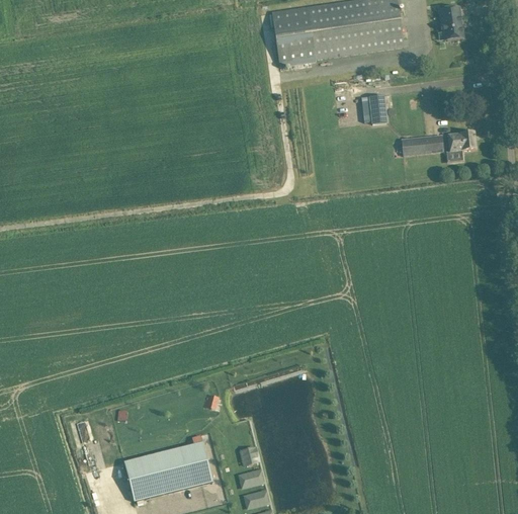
[(280,65),(316,60),(316,58),(404,45),(398,0),(346,0),(272,11),(280,65)]
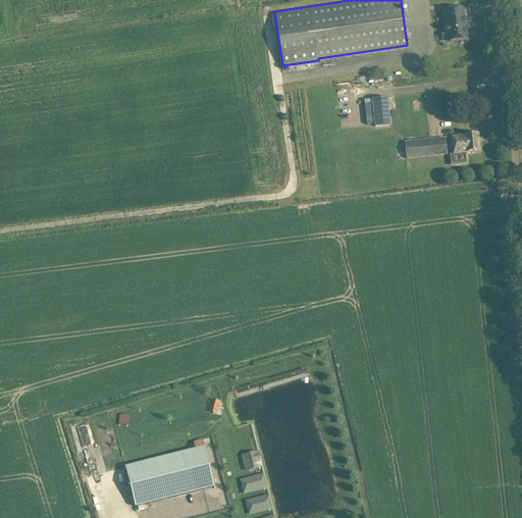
[(467,37),(463,5),(444,8),(449,40),(467,37)]
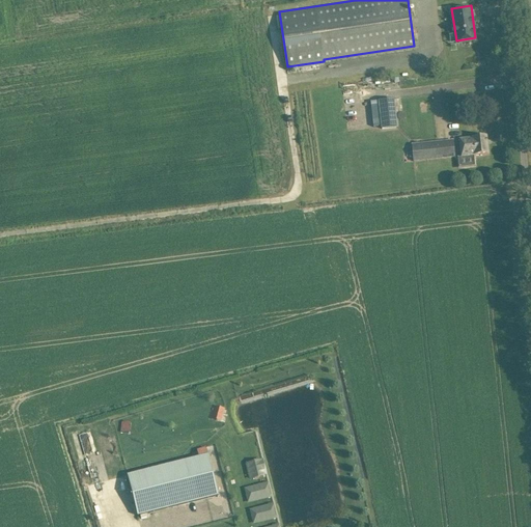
[(396,123),(393,96),(379,98),(370,99),(373,123),(382,122),(382,126),(396,123)]
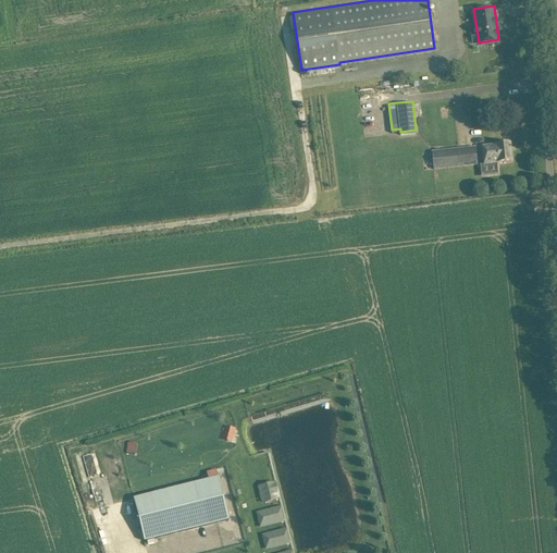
[(481,174),(499,172),(498,160),(512,158),(510,140),(482,143),(484,159),(479,160),(481,174)]
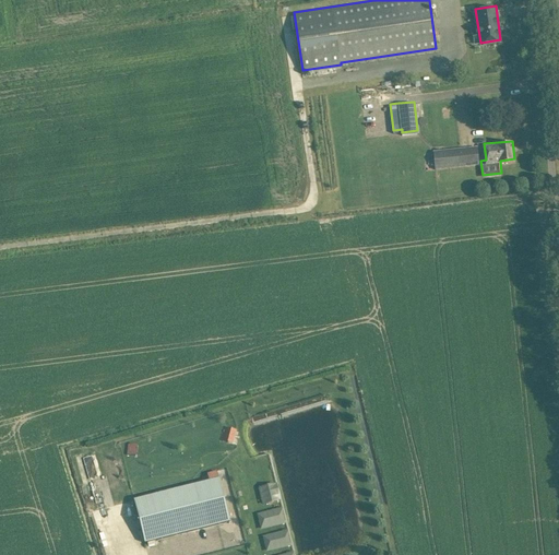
[(436,166),(479,162),(477,144),(433,149),(436,166)]
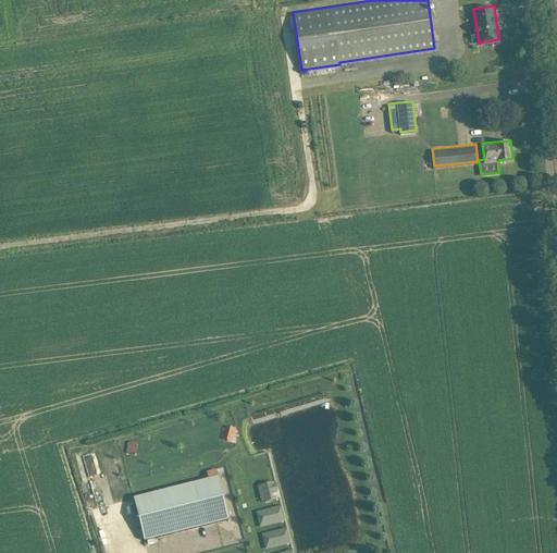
[(208,477),(218,474),(215,468),(207,470),(208,477)]
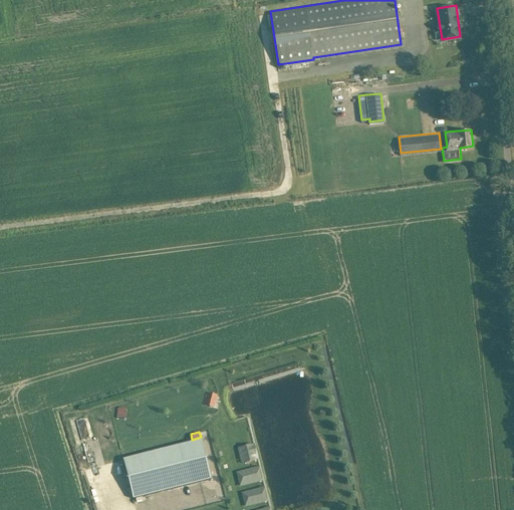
[(133,496),(211,476),(201,437),(123,457),(133,496)]
